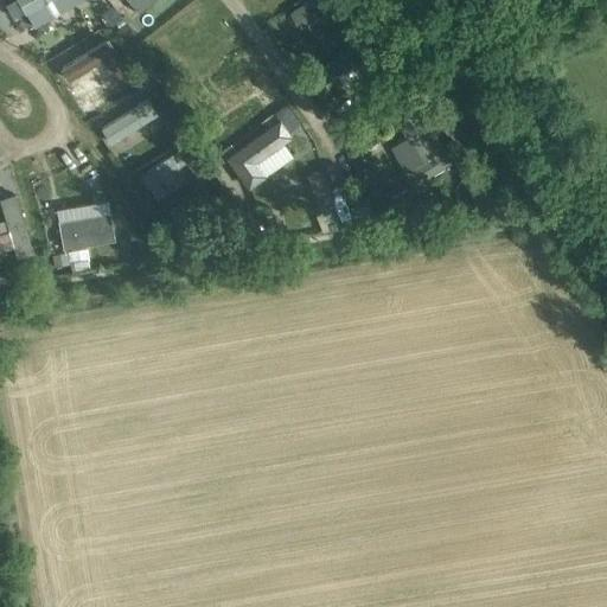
[(17,0),(32,26),(78,0),(17,0)]
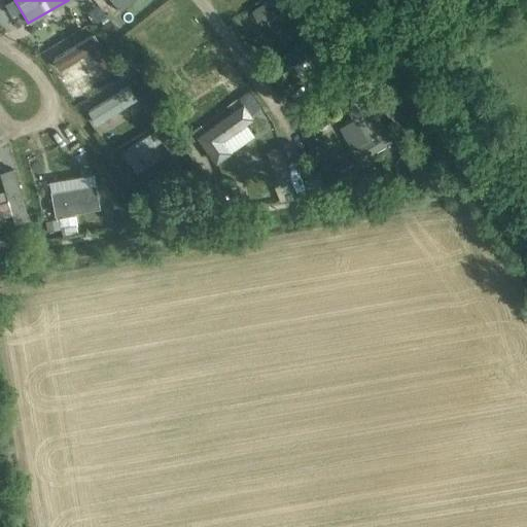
[(108,0),(119,14),(132,4),(136,0),(108,0)]
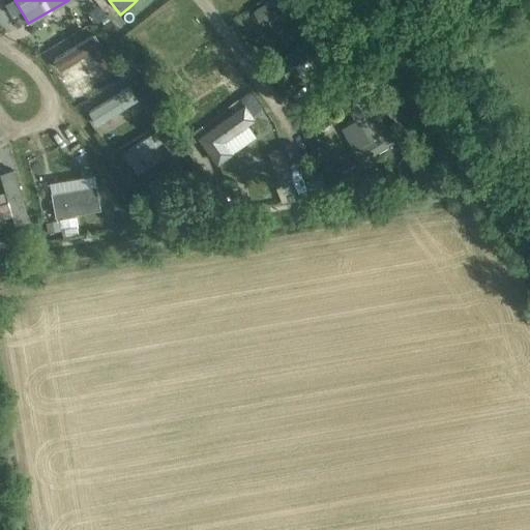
[(291,15),(281,0),(271,0),(244,18),(251,27),(257,23),(264,33),(291,15)]
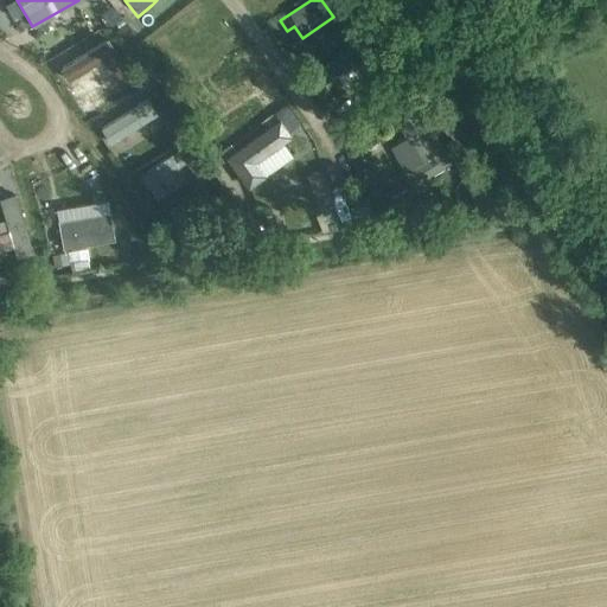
[(127,24),(120,30),(131,43),(138,37),(127,24)]
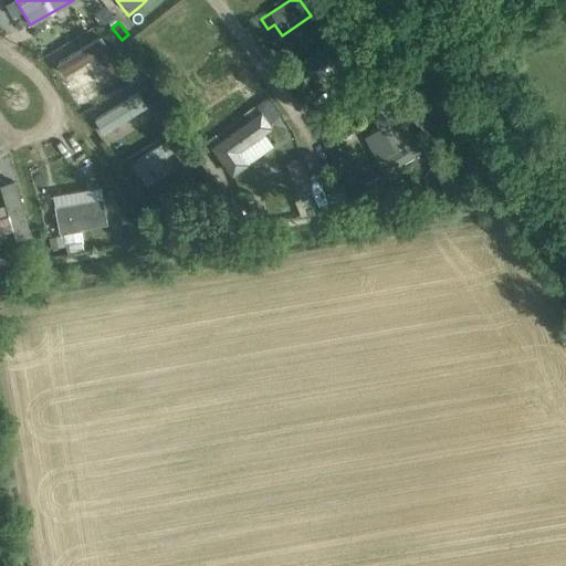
[(100,39),(58,64),(64,74),(83,63),(95,55),(109,81),(111,81),(122,75),(100,39)]
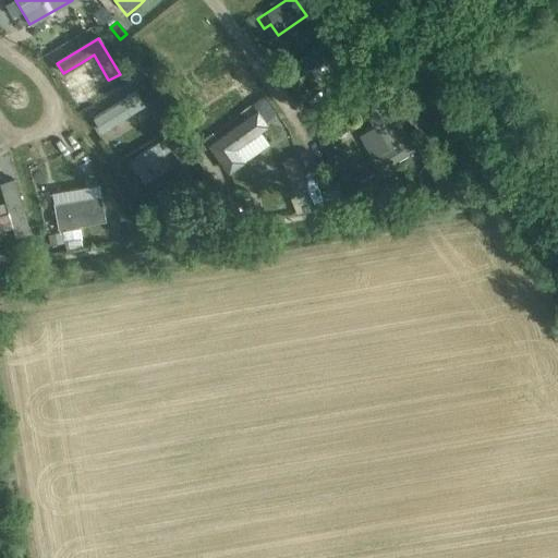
[(332,38),(291,65),(299,77),(311,69),(318,81),(334,70),(325,59),(340,49),(332,38)]
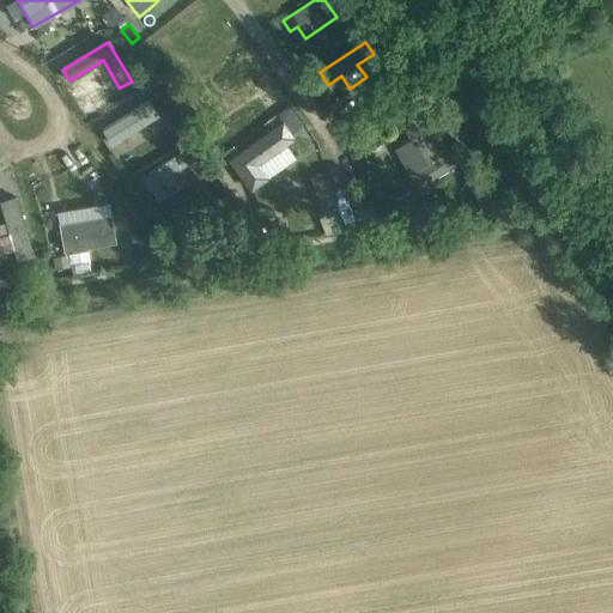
[(141,105),(105,127),(121,151),(156,129),(141,105)]
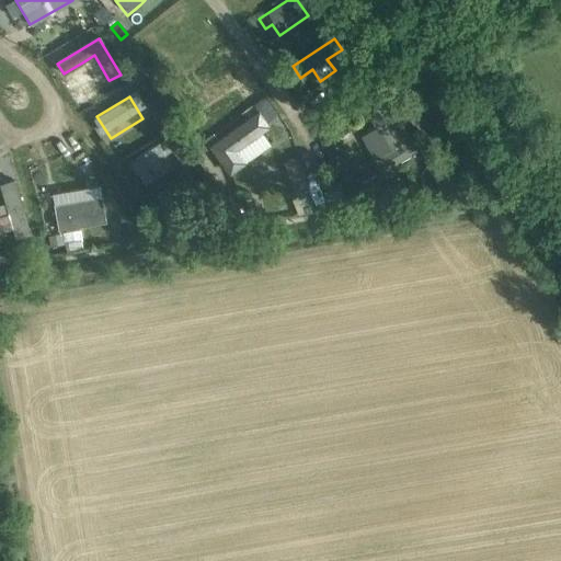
[(259,109),(209,142),(220,158),(230,172),(247,161),(271,144),(261,130),(270,124),(259,109)]
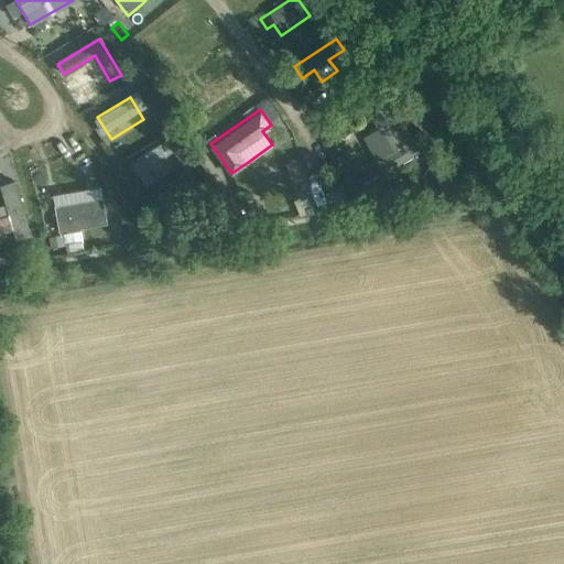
[(379,127),(364,136),(379,162),(378,163),(384,174),(414,156),(405,143),(383,109),(372,116),(379,127)]
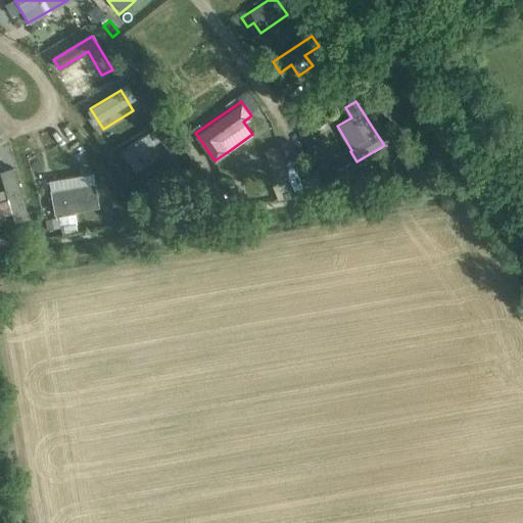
[(195,133),(201,129),(198,125),(192,129),(195,133)]
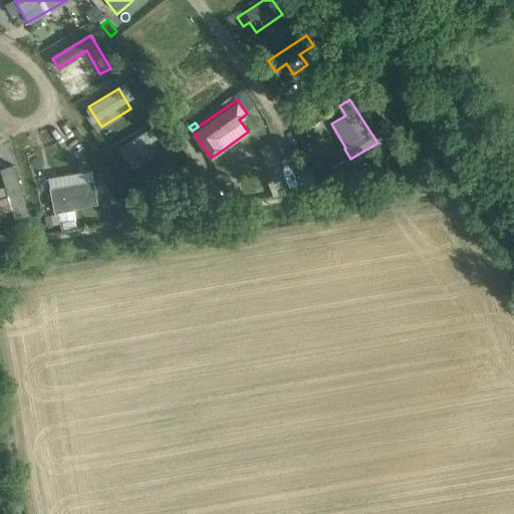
[(150,127),(116,151),(122,160),(123,159),(132,170),(157,153),(150,143),(157,139),(150,127)]
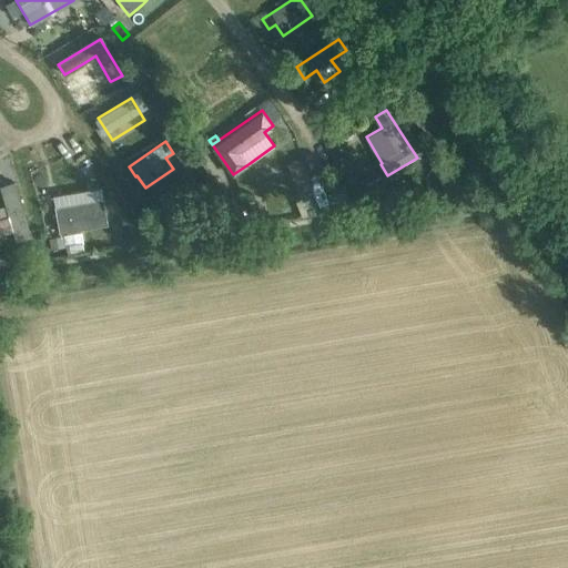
[(306,178),(294,183),(301,198),(294,201),(301,216),(318,209),(313,193),(306,178)]
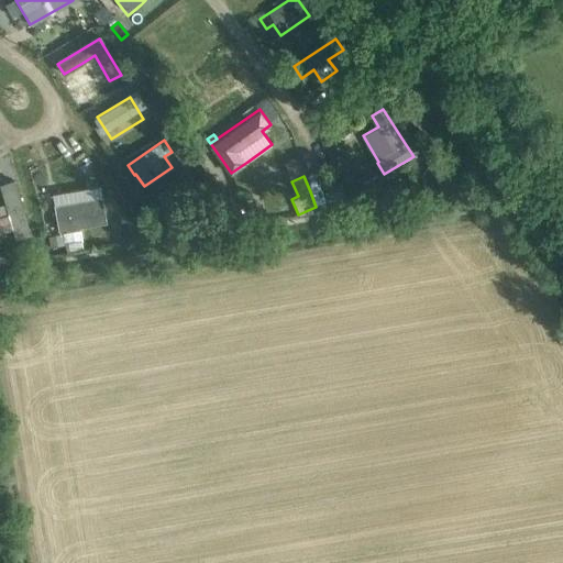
[(0,231),(11,228),(14,238),(30,233),(14,179),(0,184),(0,188),(7,211),(0,213),(0,231)]
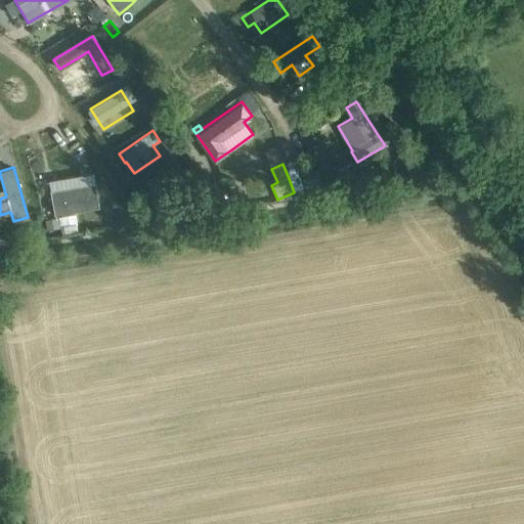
[(219,179),(208,185),(220,207),(231,201),(219,179)]
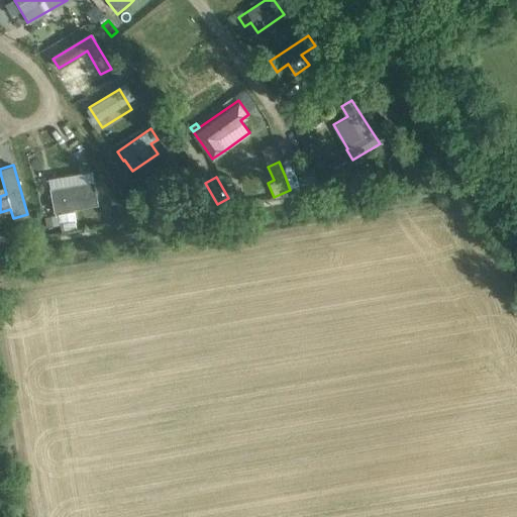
[(93,182),(49,189),(53,212),(97,205),(93,182)]
